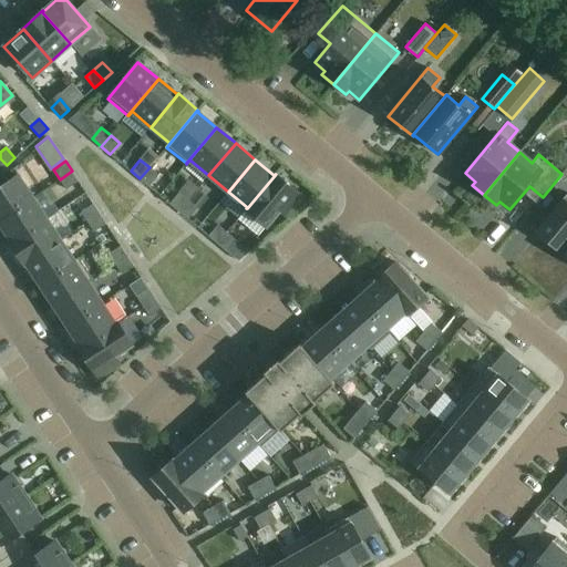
[(158,175),(150,167),(140,178),(150,186),(158,175)]
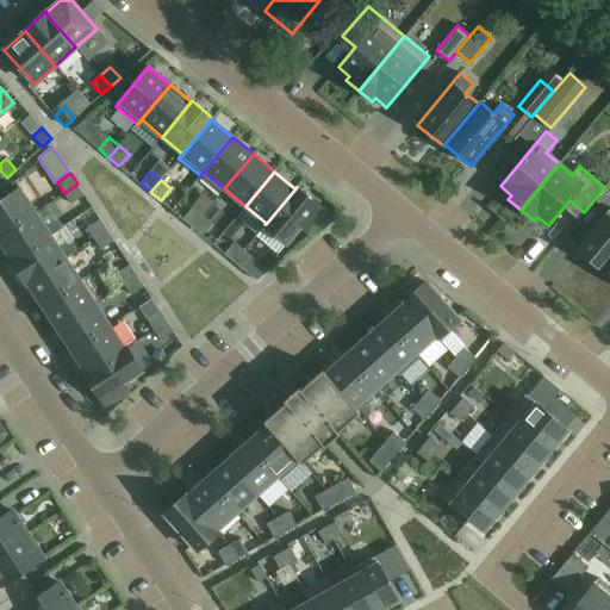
[(85,195),(78,184),(64,193),(72,204),(85,195)]
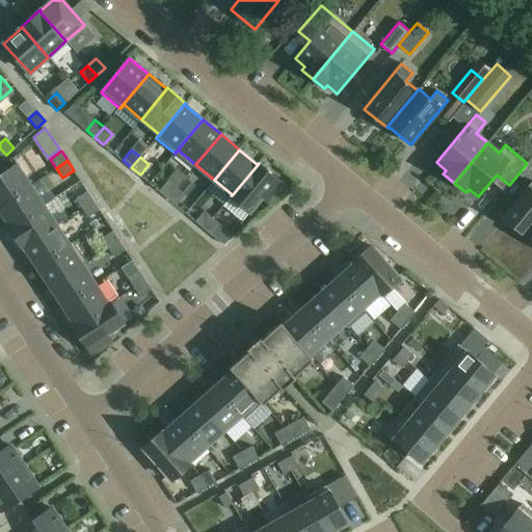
[(270,202),(284,185),(259,163),(232,195),(250,212),(263,196),(270,202)]
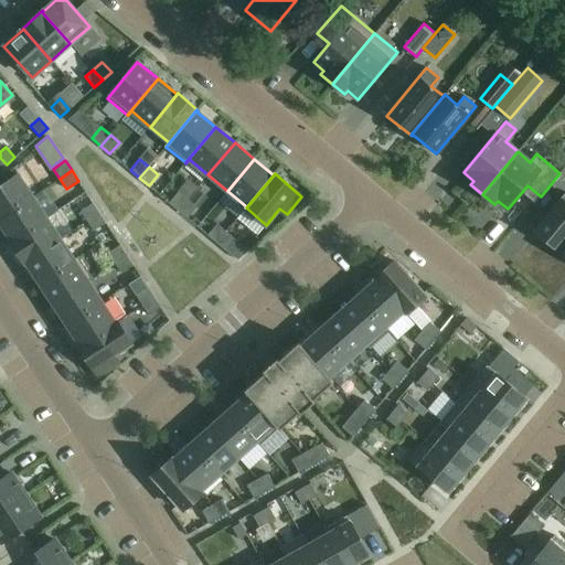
[(0,217),(33,196),(19,174),(0,185),(0,217)]
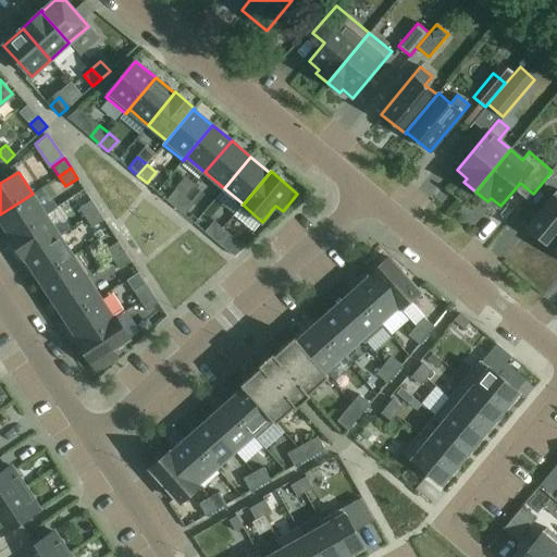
[(185,196),(175,188),(166,200),(175,207),(185,196)]
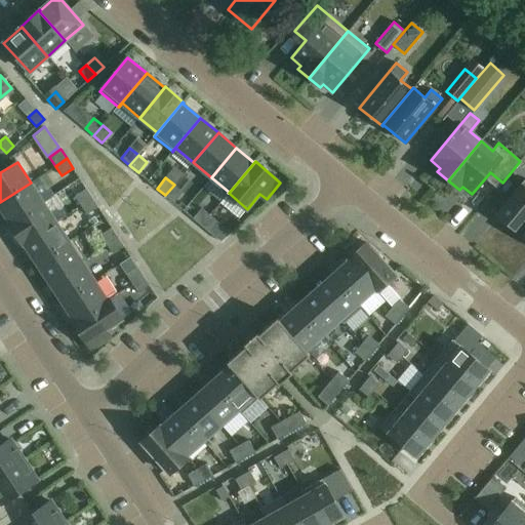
[(524,178),(495,215),(517,234),(524,224),(524,178)]
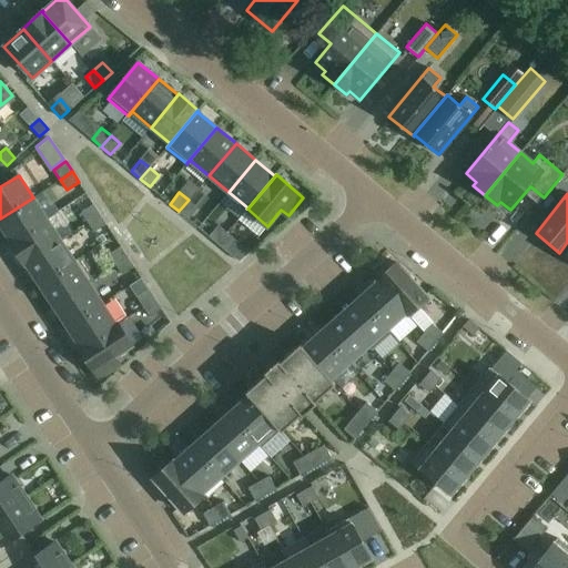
[(47,219),(33,198),(0,219),(0,224),(11,241),(10,242),(10,243),(47,219)]
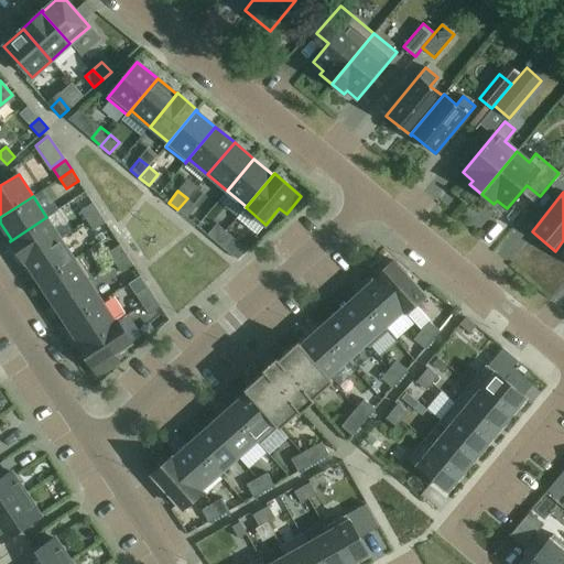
[(196,206),(187,198),(177,209),(187,217),(196,206)]
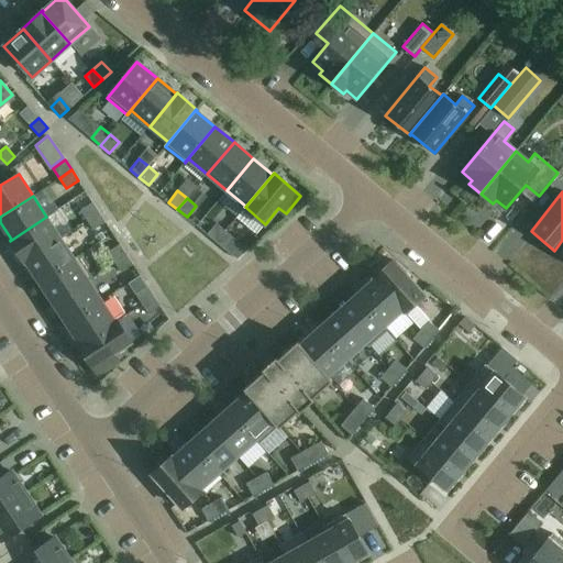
[(99,212),(92,202),(80,210),(87,220),(99,212)]
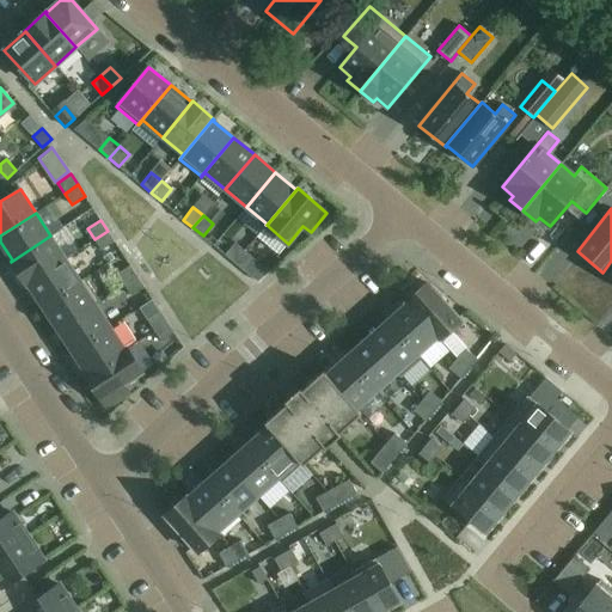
[(115,242),(108,231),(95,239),(102,250),(115,242)]
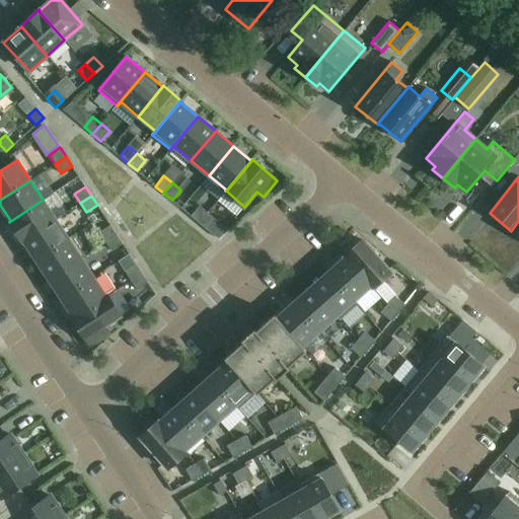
[(22,241),(56,219),(43,200),(9,222),(22,241)]
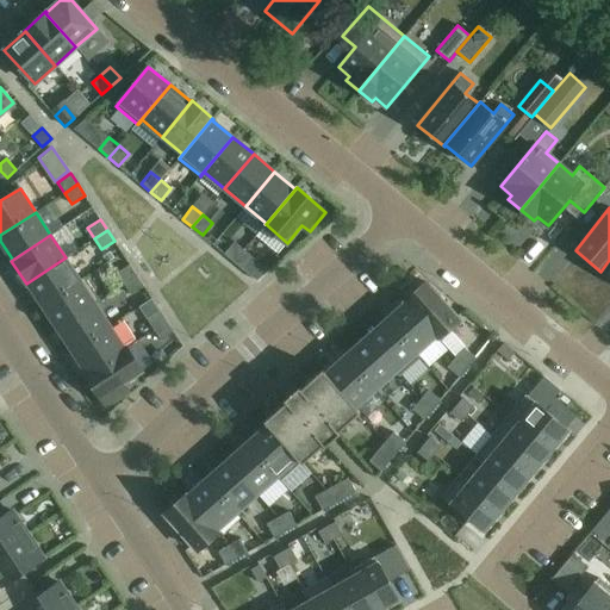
[(244,250),(235,242),(224,254),(234,262),(244,250)]
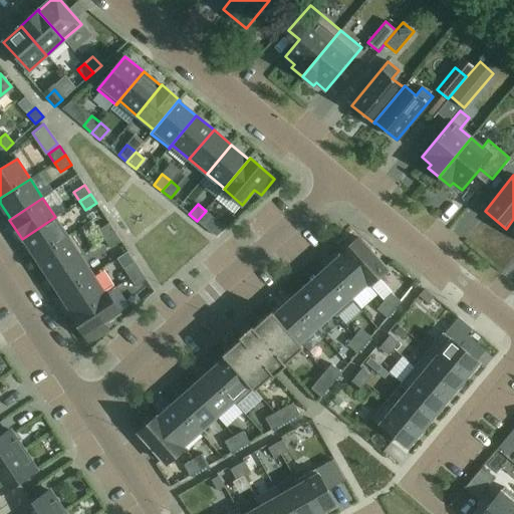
[(214,217),(206,211),(197,221),(206,228),(214,217)]
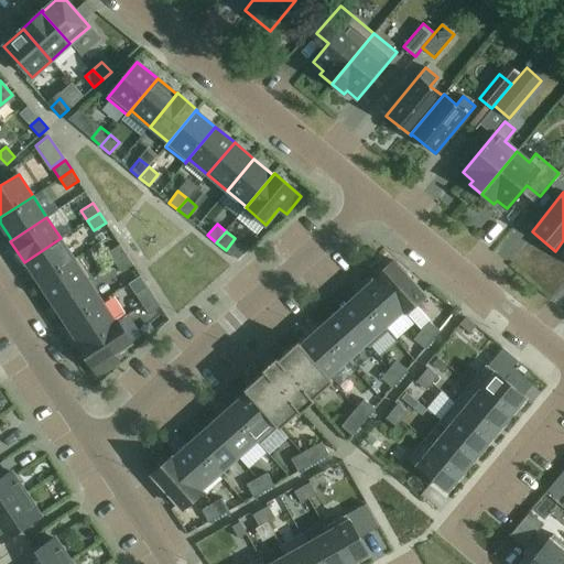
[(74,258),(61,238),(24,262),(25,262),(39,282),(78,256),(74,258)]
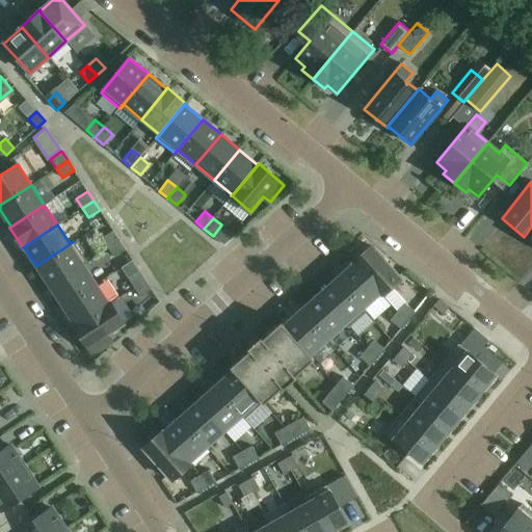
[(120,240),(113,231),(102,238),(108,247),(120,240)]
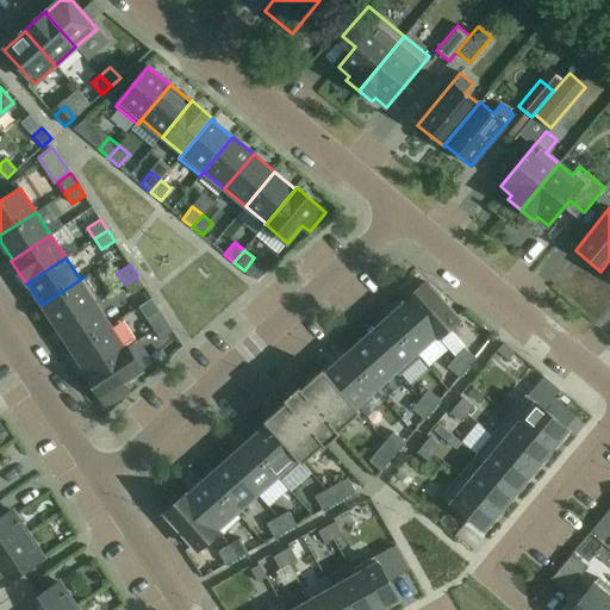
[(144,286),(137,275),(124,284),(131,294),(144,286)]
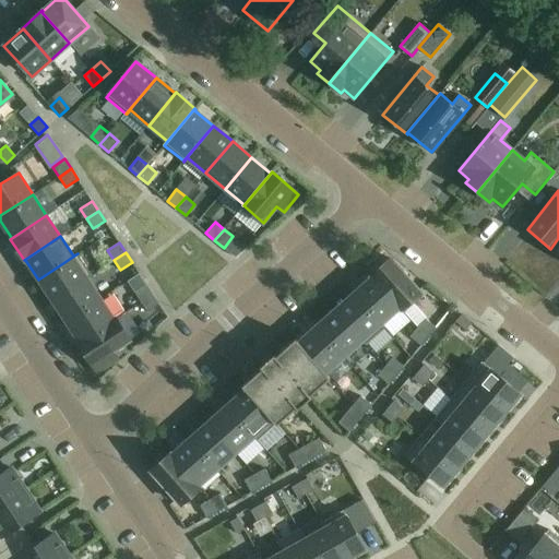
[(92,275),(78,253),(38,280),(52,300),(92,275)]
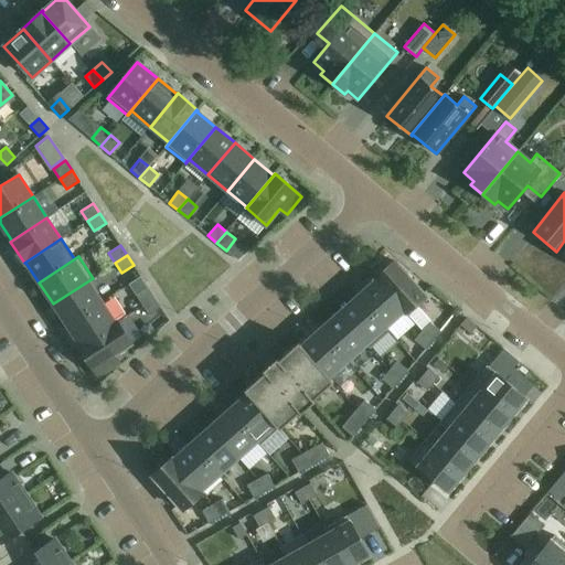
[(374,278),(375,279),(376,279),(404,310),(403,311),(407,316),(428,298),(395,260),(374,278)]
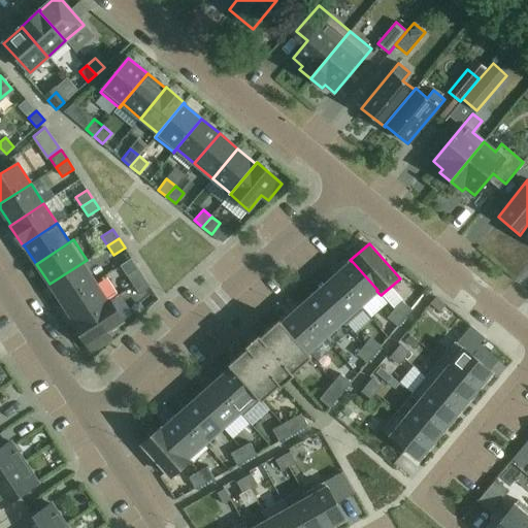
[(63,303),(95,282),(83,263),(87,260),(50,284),(63,303)]
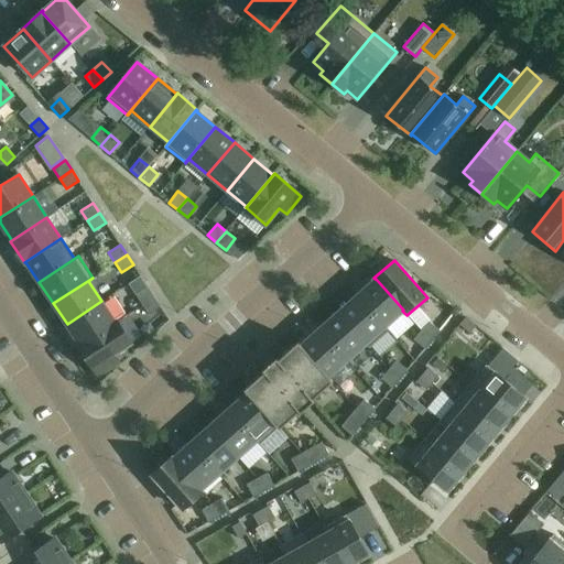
[(375,279),(357,295),(384,326),(386,326),(402,311),(403,310),(376,279),(375,279)]
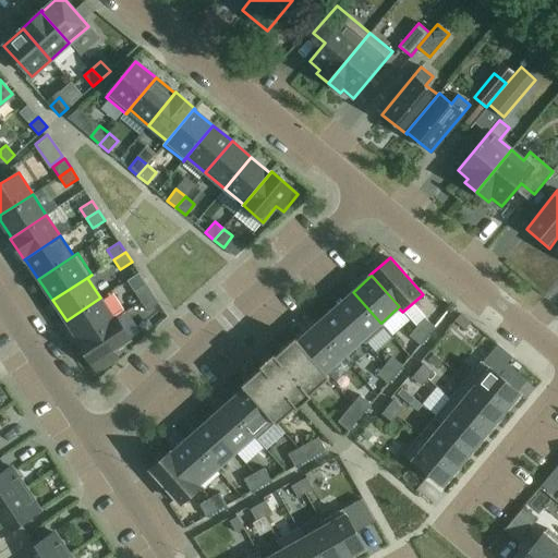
[(153,293),(146,283),(134,291),(141,301),(153,293)]
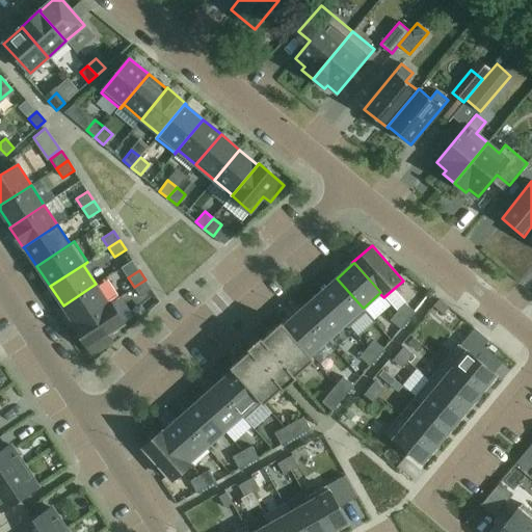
[(337,278),(318,294),(345,324),(344,324),(347,328),(367,312),(364,308),(363,308),(337,278)]
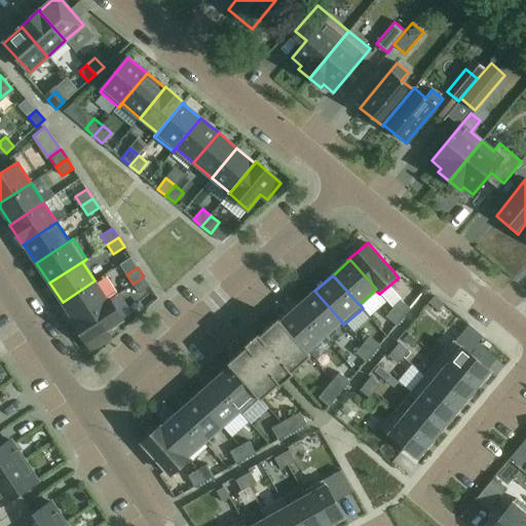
[(150,286),(144,276),(133,284),(139,293),(150,286)]
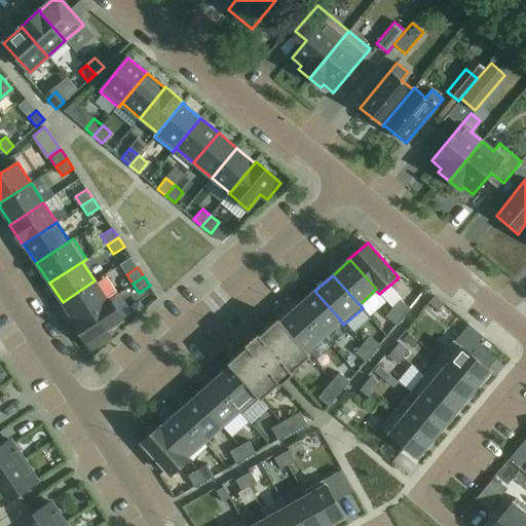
[(107,300),(95,280),(63,302),(75,321),(73,322),(74,323),(109,300),(108,299),(107,300)]
